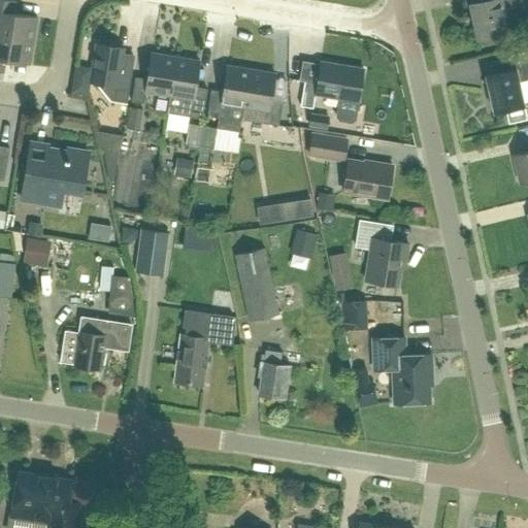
[(0,0),(0,35),(33,41),(37,18),(12,13),(14,1),(6,0),(0,0)]
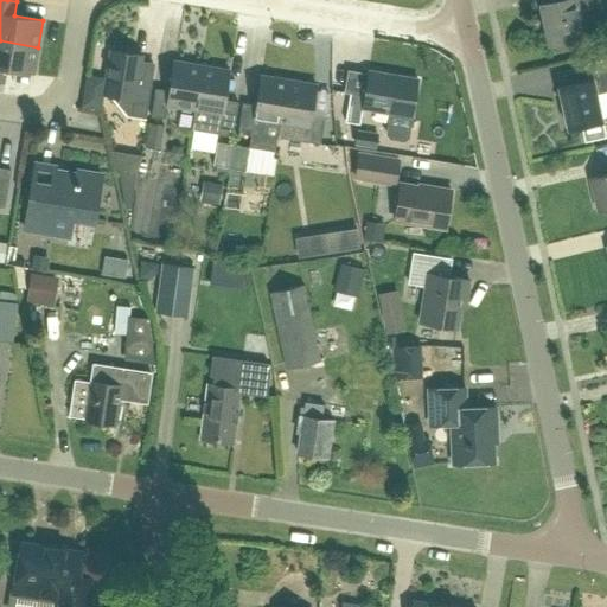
[(549,46),(583,39),(577,12),(601,7),(599,0),(568,0),(541,6),(549,46)]
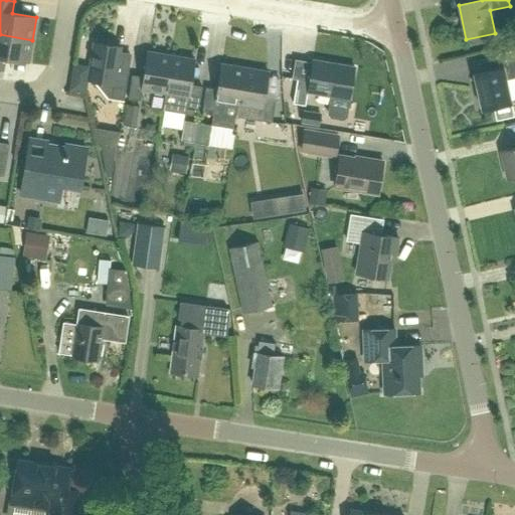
[(0,70),(3,71),(5,59),(28,63),(32,40),(0,34),(0,70)]
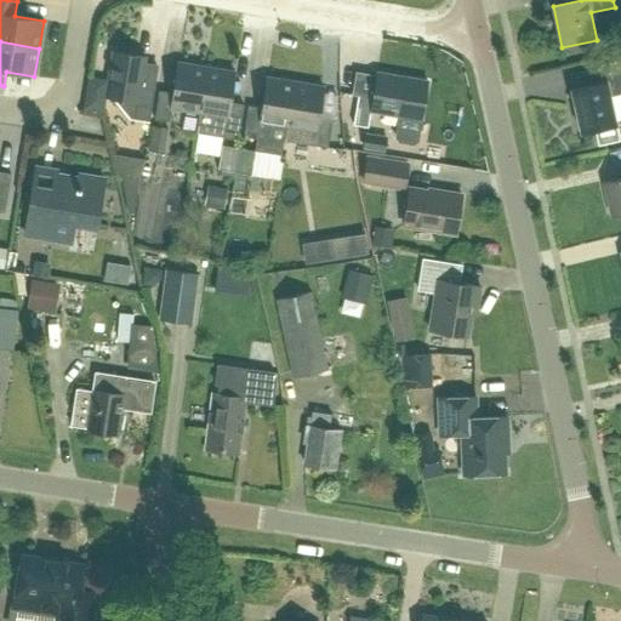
[(143,57),(113,51),(106,91),(118,106),(125,100),(136,102),(134,115),(149,118),(154,89),(140,86),(143,57)]
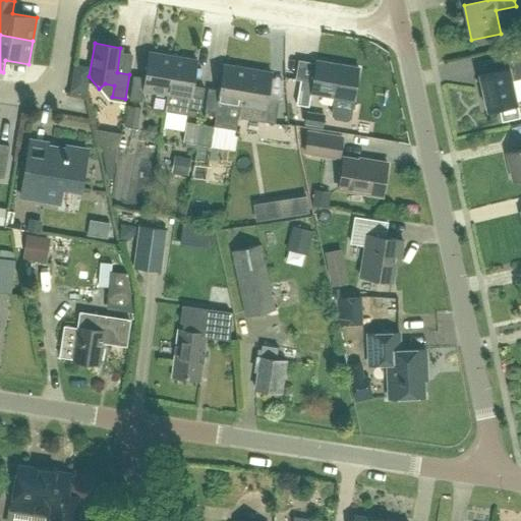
[(172,56),(149,52),(145,78),(133,76),(129,101),(141,102),(142,92),(166,95),(172,56)]
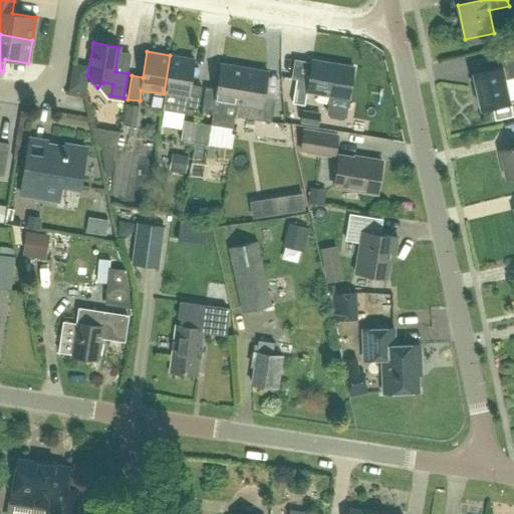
[(513,117),(505,80),(513,78),(513,51),(495,55),(498,70),(473,75),(480,110),(492,107),(495,121),(513,117)]
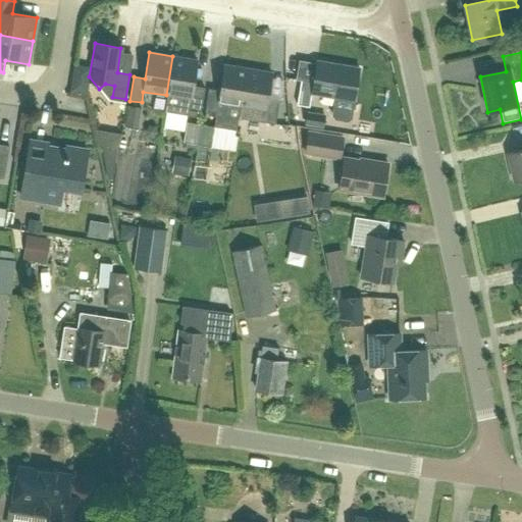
[(193,86),(197,60),(172,56),(166,95),(164,111),(196,116),(196,111),(200,112),(204,88),(193,86)]
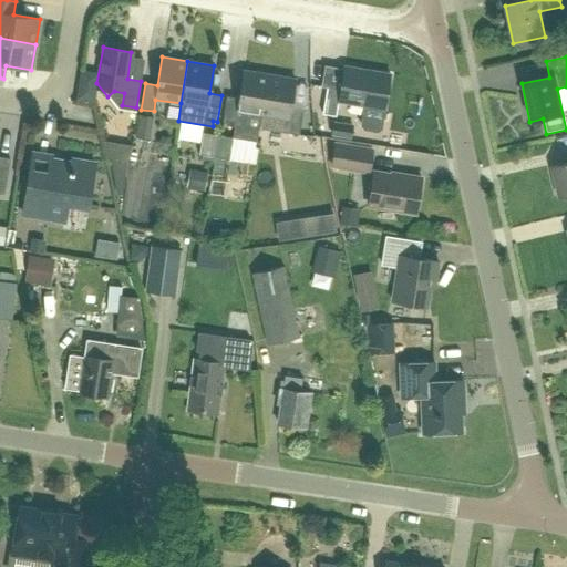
[(339,90),(327,88),(322,114),(336,116),(338,102),(364,106),(363,109),(364,109),(361,126),(363,130),(378,132),(381,130),(390,74),(343,66),(339,90)]
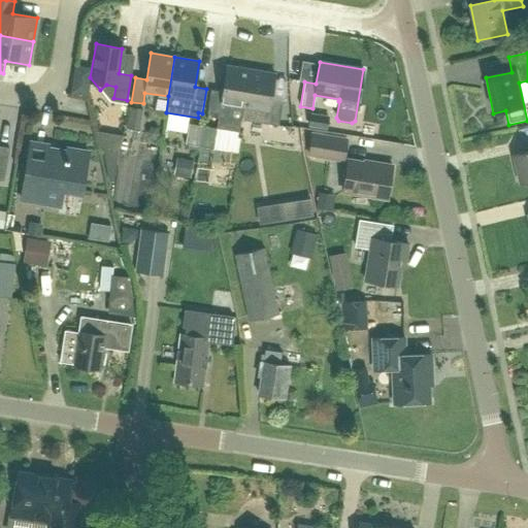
[(251,69),(226,65),(222,92),(210,90),(206,114),(220,117),(219,124),(240,127),(238,137),(239,137),(244,108),(251,69)]
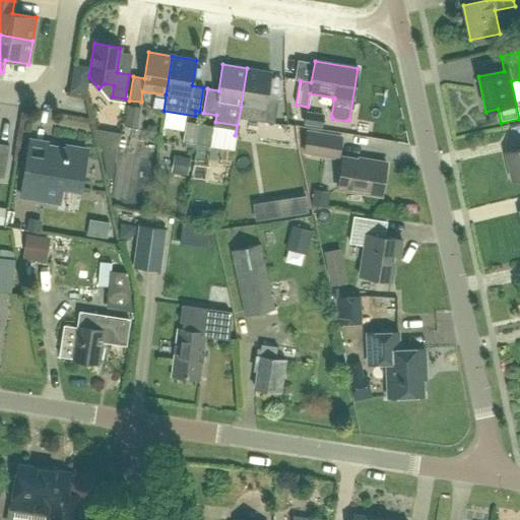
[(68,92),(83,95),(87,69),(72,66),(68,92)]
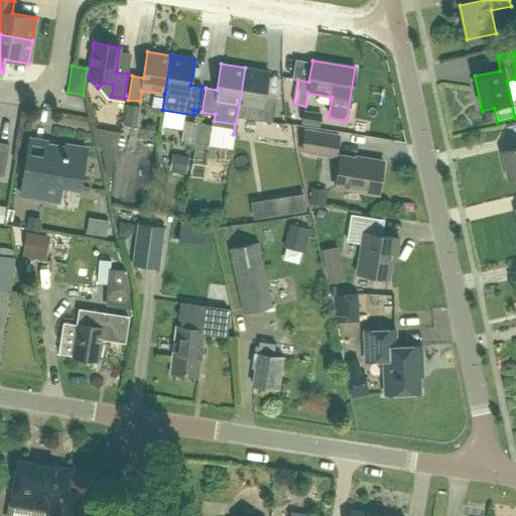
[(264,97),(268,72),(245,68),(239,106),(252,109),(250,120),(272,123),(276,99),(264,97)]
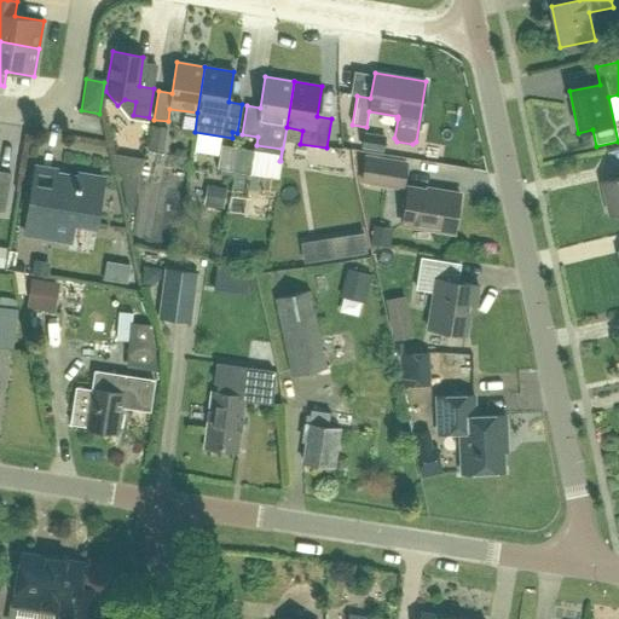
[(154,126),(150,150),(166,152),(169,128),(154,126)]
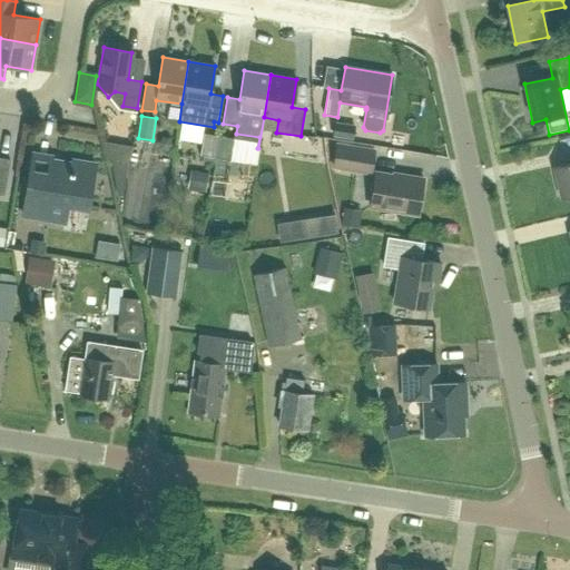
[(334,136),(355,139),(356,125),(336,121),(334,136)]
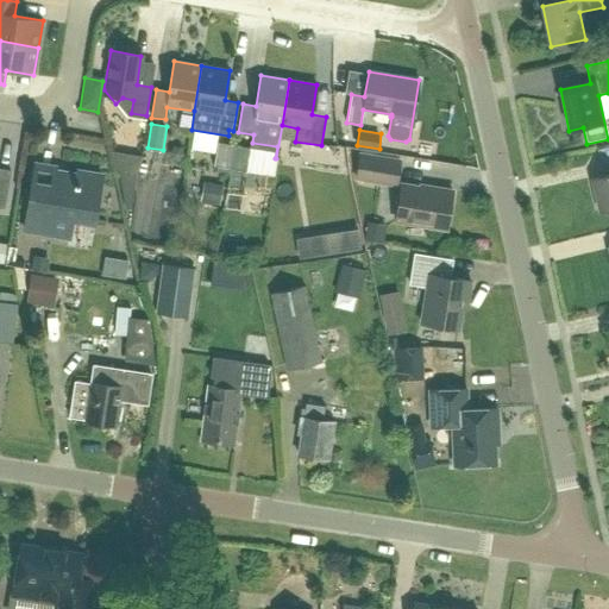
[(233,145),(218,143),(213,167),(230,169),(233,145)]
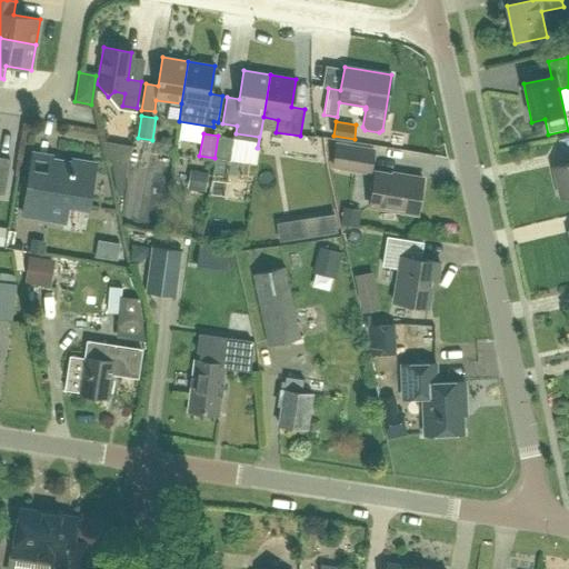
[(215,158),(230,160),(233,139),(218,136),(215,158)]
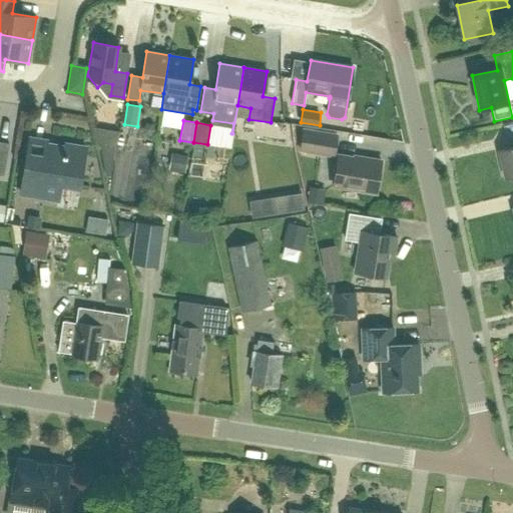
[(118,132),(95,128),(98,144),(101,145),(106,174),(109,174),(113,148),(116,148),(118,132)]
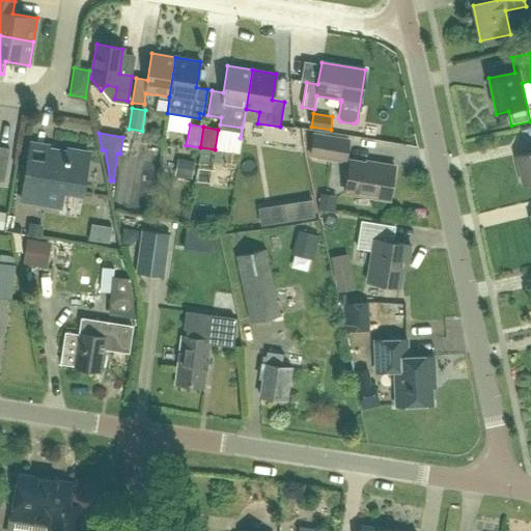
[(314,135),(310,156),(345,162),(348,140),(314,135)]
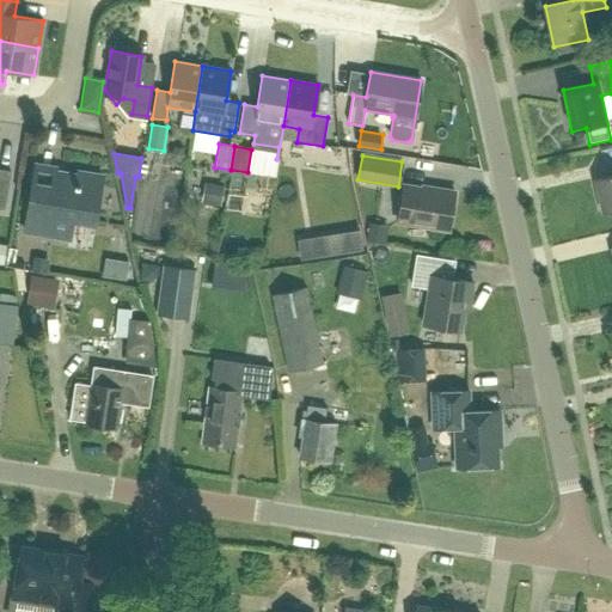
[(0,170),(0,208),(4,209),(10,171),(0,170)]
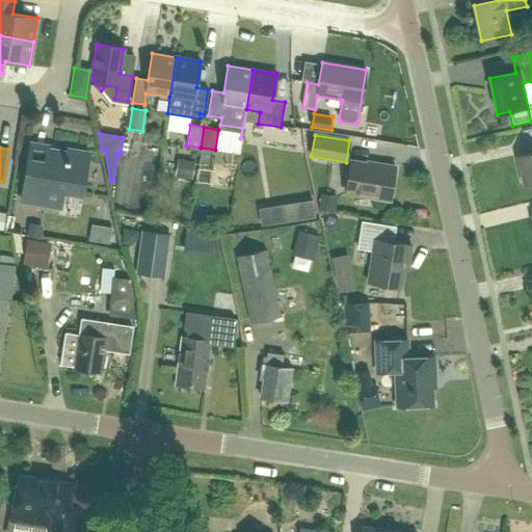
[(46,153),(44,164),(28,162),(21,202),(59,208),(62,191),(81,194),(88,154),(68,150),(67,156),(46,153)]
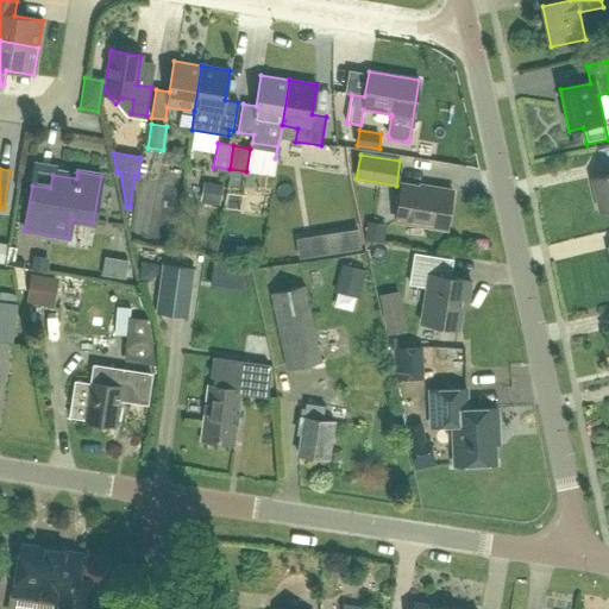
[(608,175),(592,180),(600,212),(608,209),(608,175)]
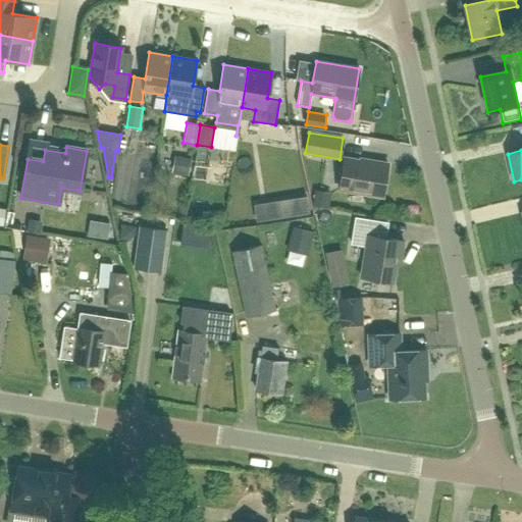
[(175,156),(172,172),(188,175),(190,158),(175,156)]
